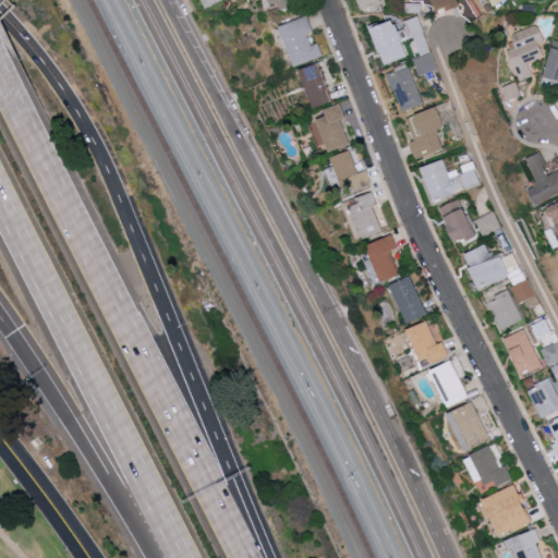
[(271,0),(275,5),(282,2),(286,10),(304,2),(302,0),(271,0)]
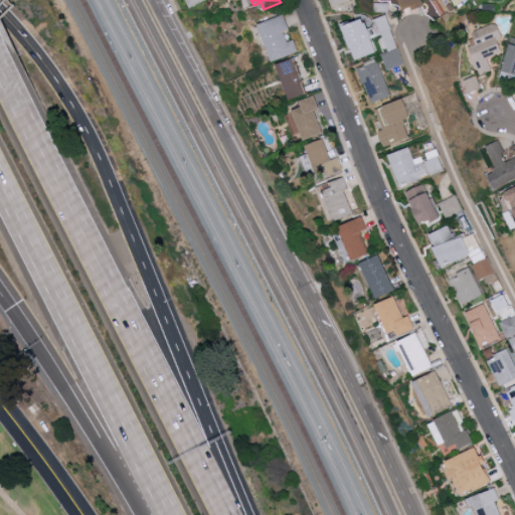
[(350,1),(349,0),(330,0),(334,8),(350,1)]
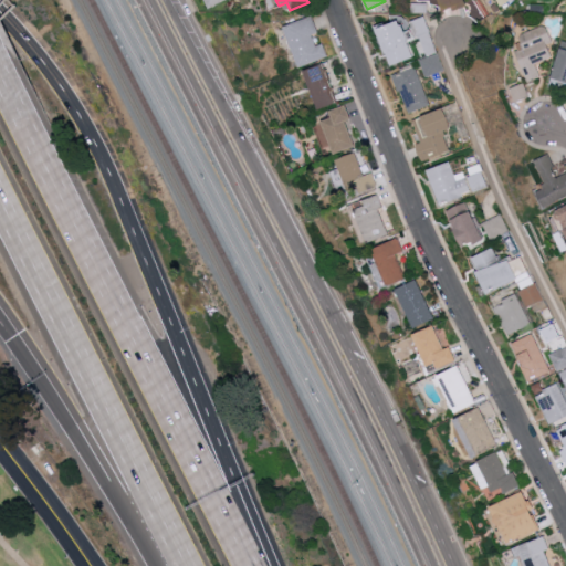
[(439,0),(443,12),(467,4),(464,0),(439,0)]
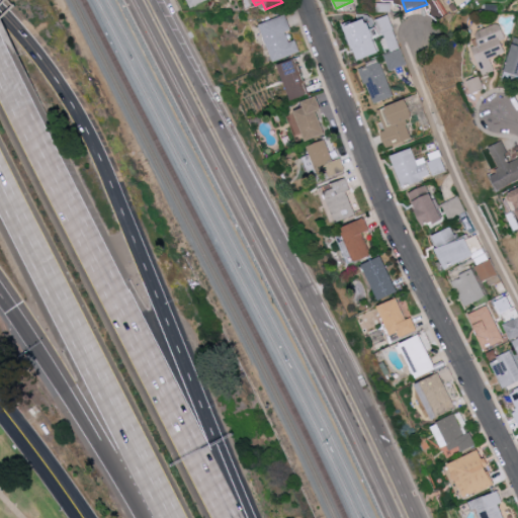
[(273,61),(300,52),(296,39),(289,41),(286,32),(291,30),(286,14),(261,22),(273,61)]
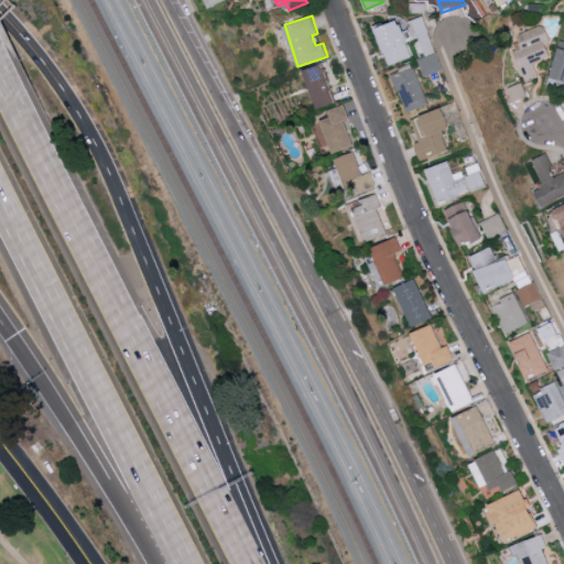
[(386,65),(411,58),(401,20),(376,26),(386,65)]
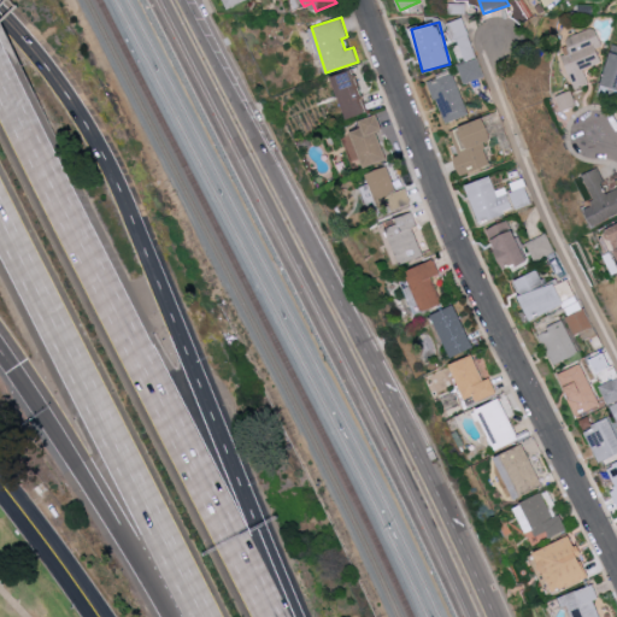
[(601,63),(597,47),(603,46),(597,27),(565,37),(569,47),(562,50),(574,88),(588,83),(583,69),(601,63)]
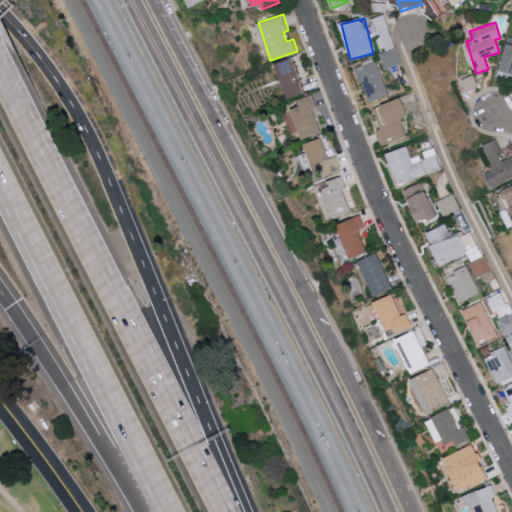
[(511,37),(509,37),(498,77),(511,81),(511,37)]
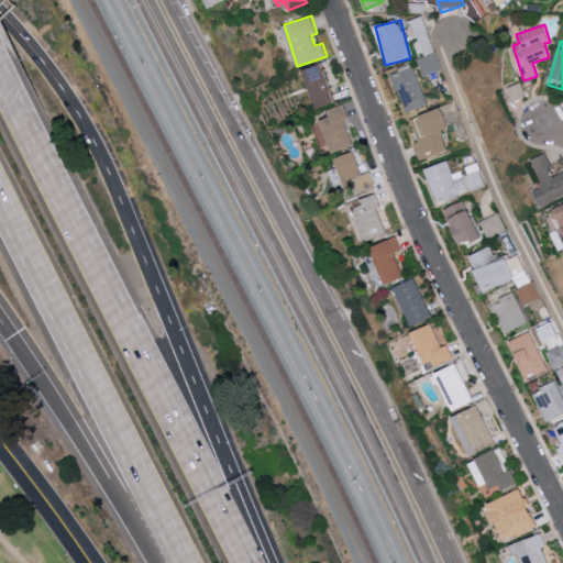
[(304,69),(318,108),(337,101),(322,63),(304,69)]
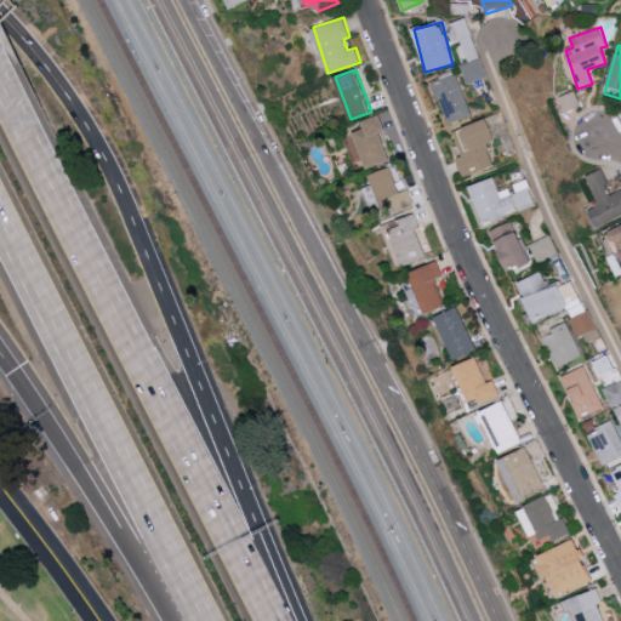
[(449,125),(472,115),(455,72),(431,81),(449,125)]
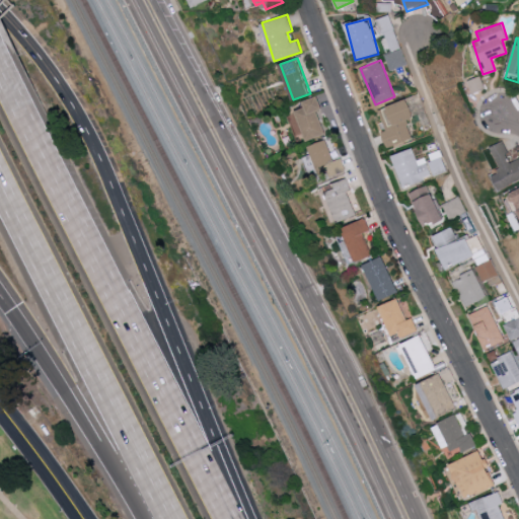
[(474,92),(485,88),(480,76),(469,80),(474,92)]
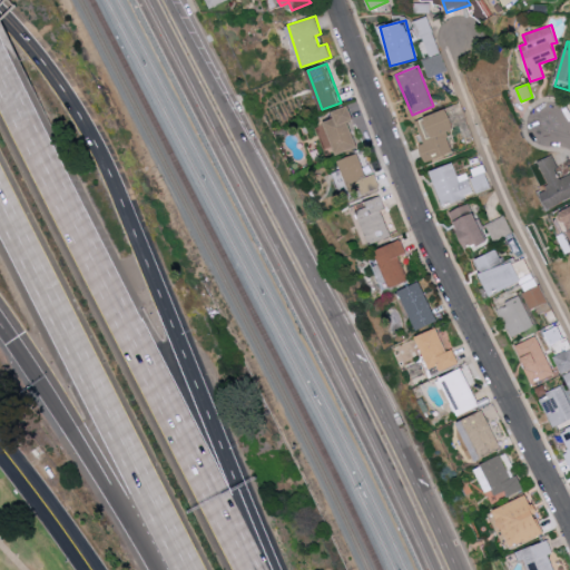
[(354,119),(350,106),(333,111),(335,118),(325,121),(335,155),(357,147),(349,121),(354,119)]
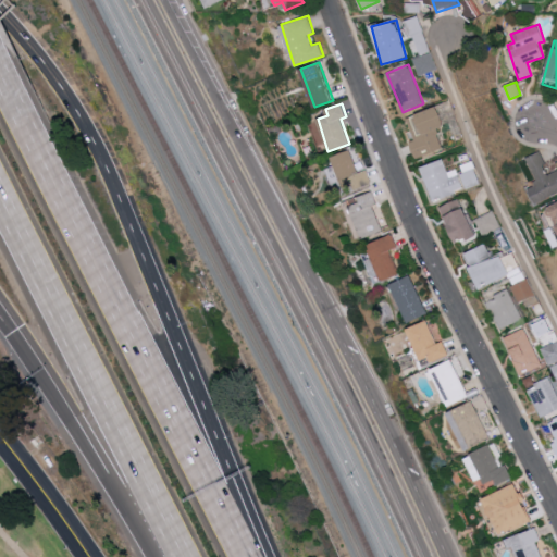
[(444,148),(436,130),(445,126),(436,106),(406,118),(416,140),(409,143),(416,159),(444,148)]
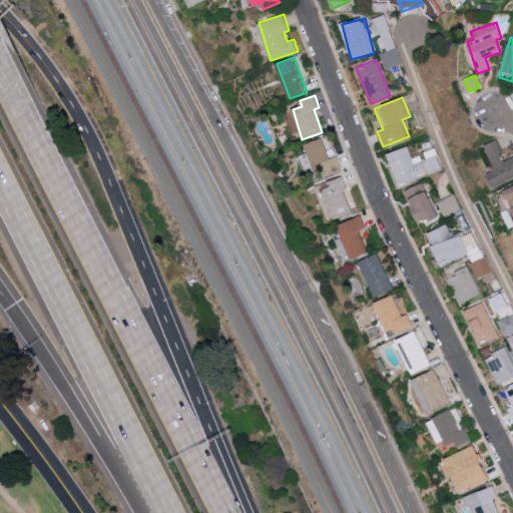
[(305,144),(316,173),(334,166),(323,137),(305,144)]
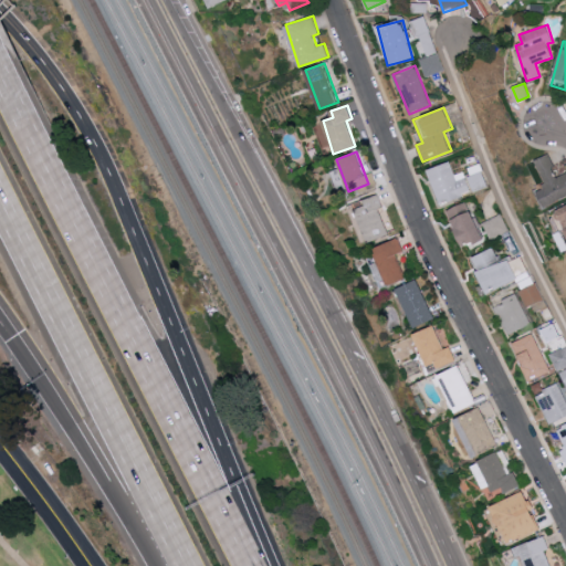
[(565,173),(558,176),(547,155),(528,164),(532,170),(537,167),(547,186),(537,191),(545,207),(565,196),(565,173)]
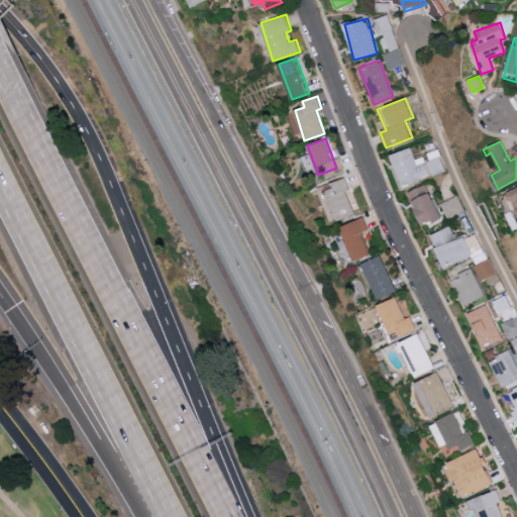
[(392,152),(400,185),(429,178),(424,157),(415,159),(412,147),(392,152)]
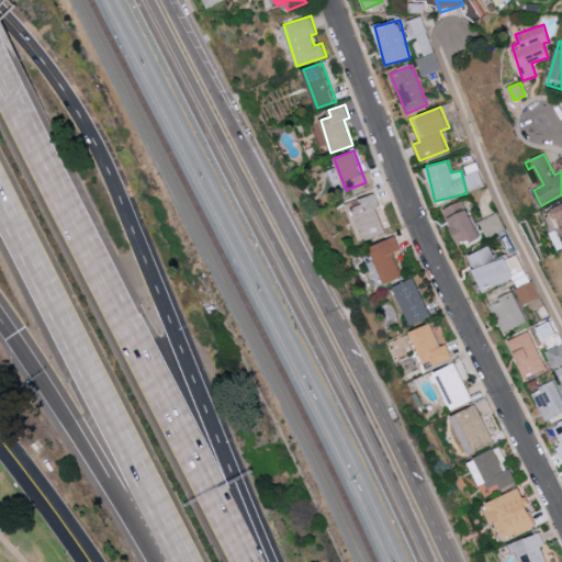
[(465,173),(471,190),(485,186),(480,169),(465,173)]
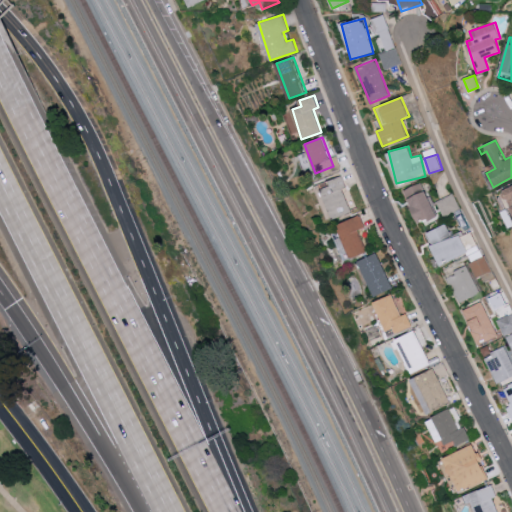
[(352,213),(343,188),(347,187),(342,176),(328,181),(330,186),(321,189),(332,220),(352,213)]
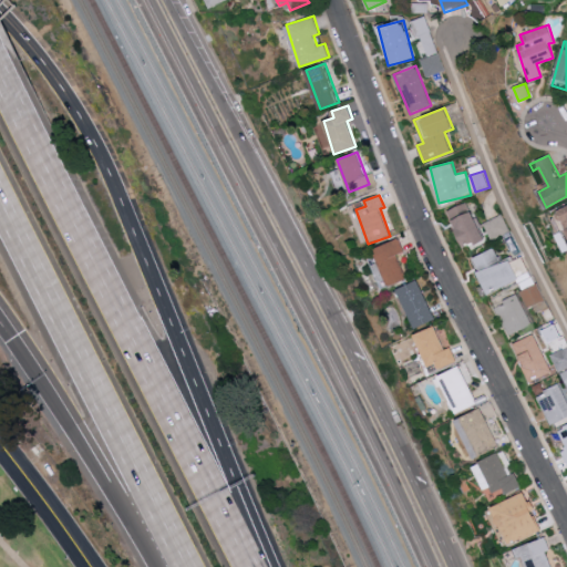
[(465,248),(485,239),(467,202),(449,210),(465,248)]
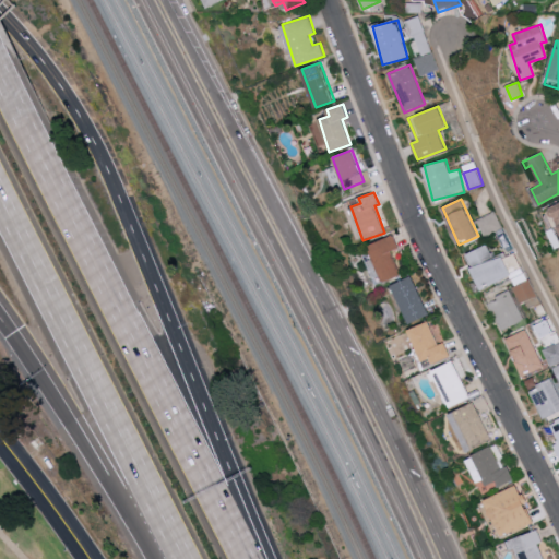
[(502,227),(495,212),(478,218),(485,235),(502,227)]
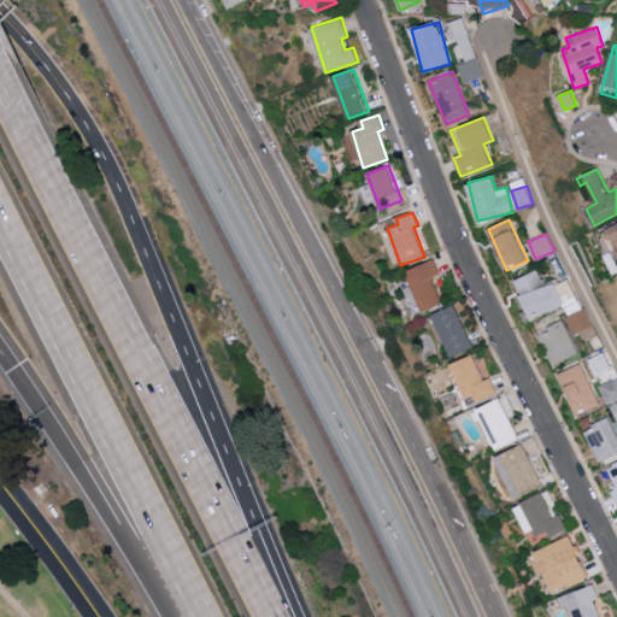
[(434,276),(440,275),(435,259),(406,269),(419,311),(442,305),(434,276)]
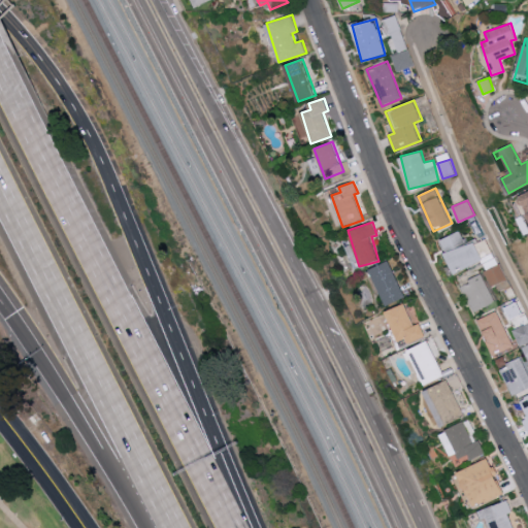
[(440,239),(446,252),(465,243),(460,231),(440,239)]
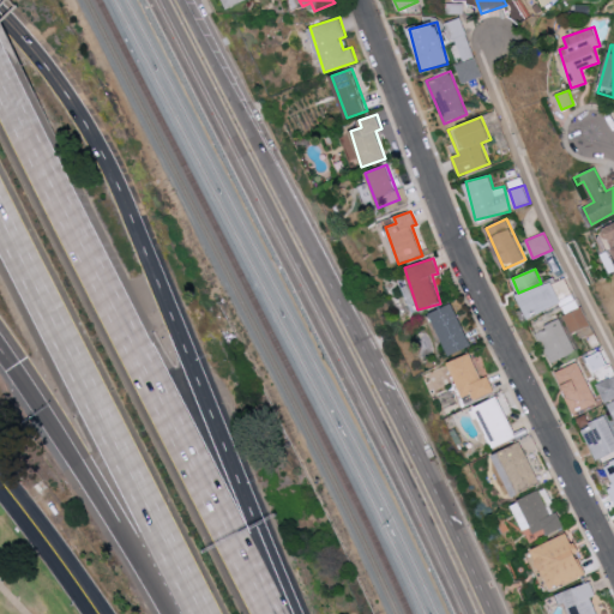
[(529,318),(564,304),(554,280),(519,295),(529,318)]
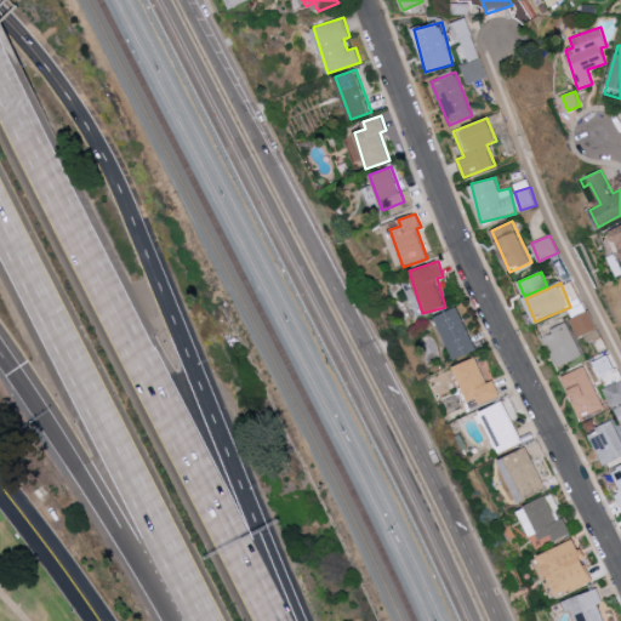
[(477,349),(457,307),(434,317),(455,359),(477,349)]
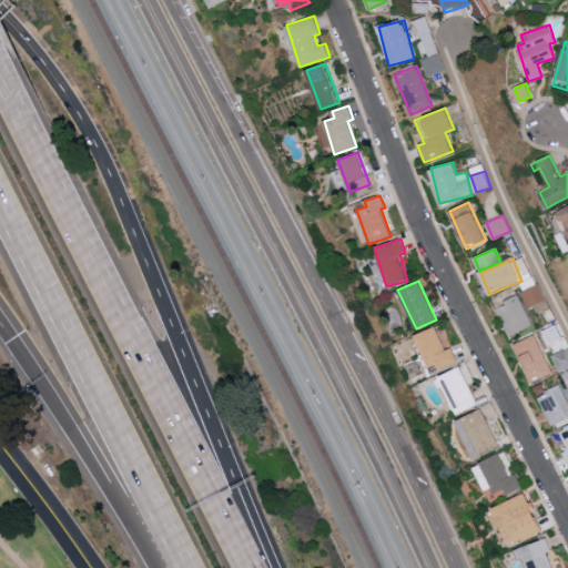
[(529,307),(546,300),(538,284),(523,291),(529,307)]
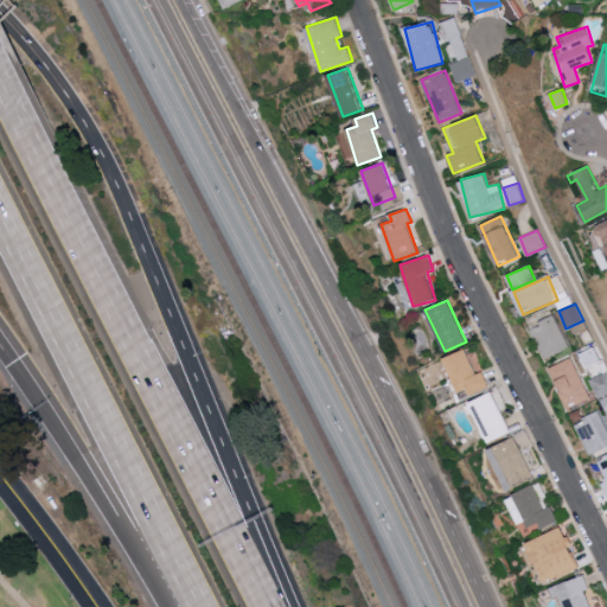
[(531,325),(543,358),(567,350),(555,317),(531,325)]
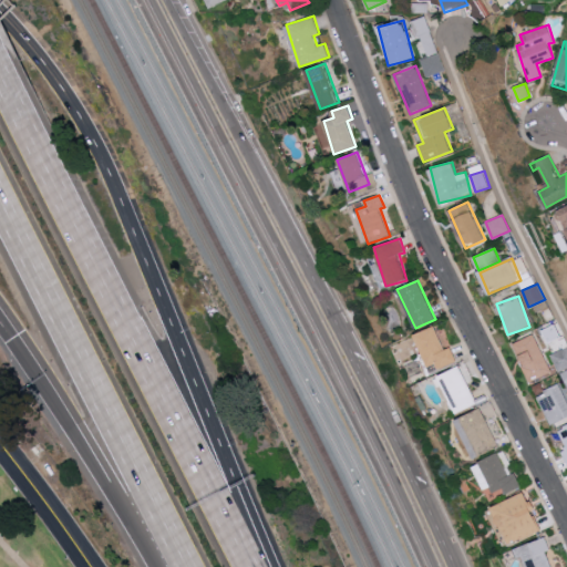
[(451,346),(444,349),(434,326),(414,334),(431,372),(457,361),(451,346)]
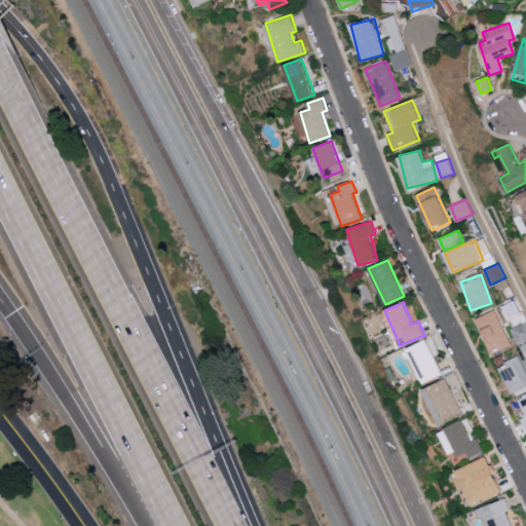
[(476,316),(490,353),(510,346),(496,309),(476,316)]
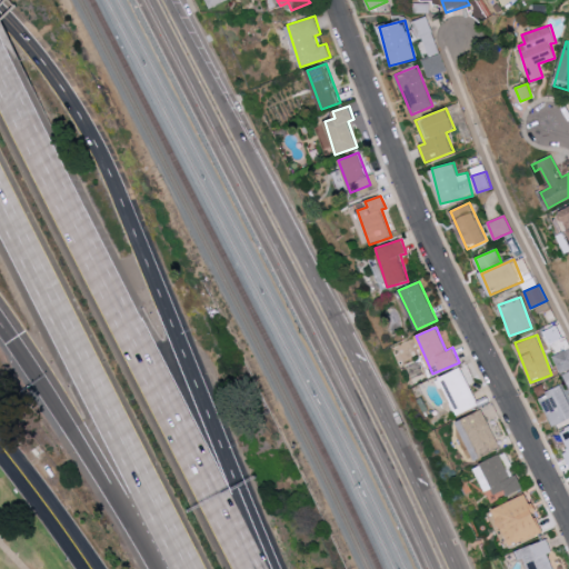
[(568,348),(553,353),(560,372),(568,369),(568,348)]
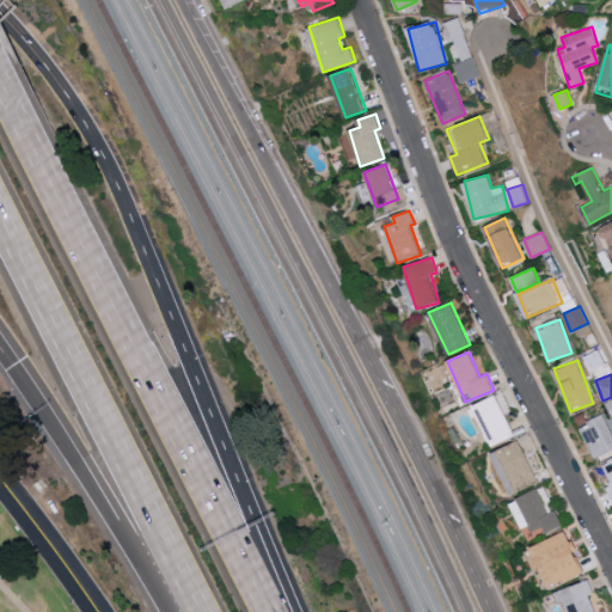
[(476,414),(478,412),(494,446),(515,435),(495,395),(471,407),(476,414)]
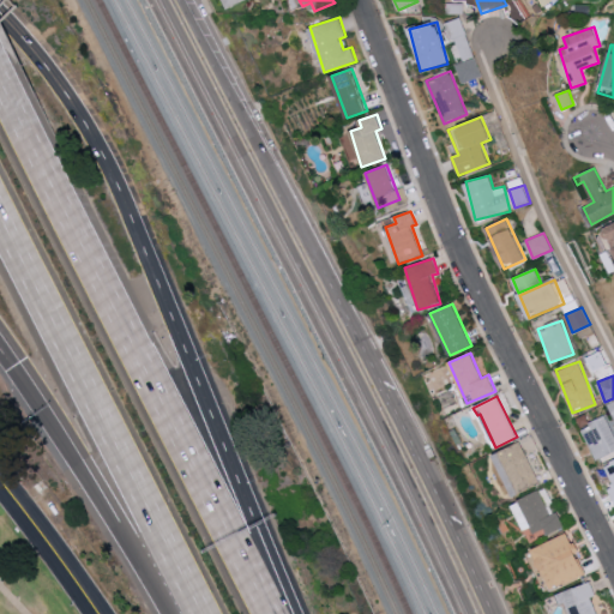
[(595,459),(613,451),(613,435),(607,416),(582,426),(595,459)]
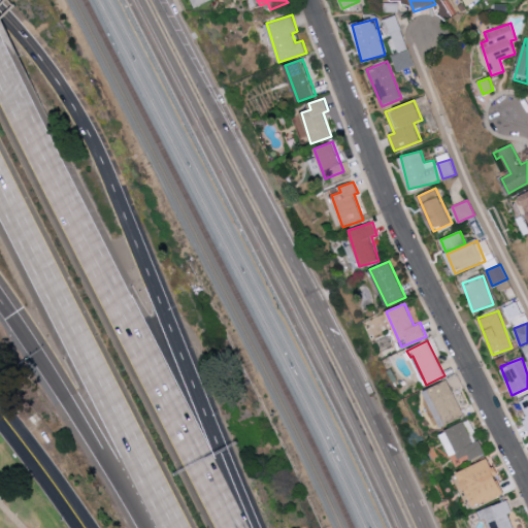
[(465,415),(448,380),(423,392),(440,427),(465,415)]
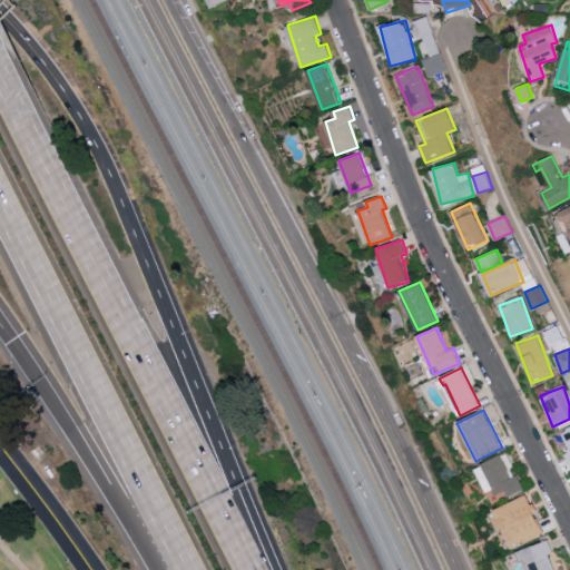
[(569,460),(569,426),(559,431),(569,460)]
